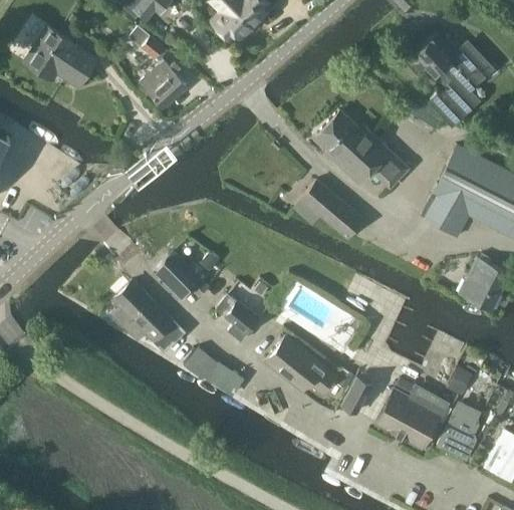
[(124,0),(123,2),(146,20),(155,12),(159,15),(170,2),(168,0),(124,0)]
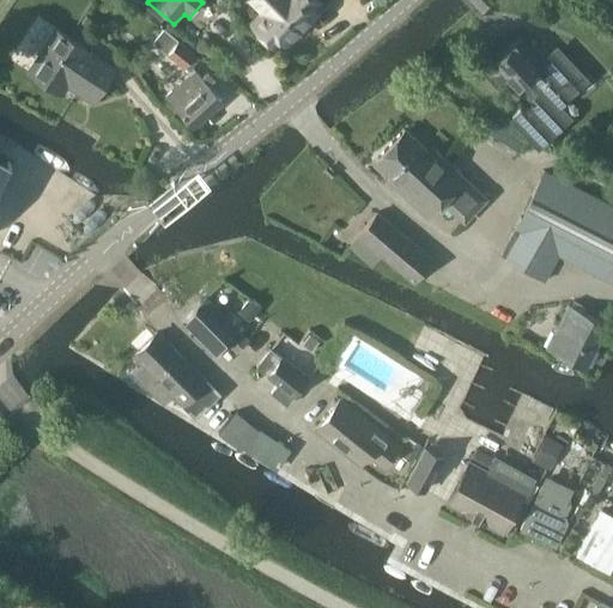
[(255,0),(254,1),(268,16),(256,28),(277,48),(284,41),(289,46),(319,16),(314,11),(321,4),(317,0),(255,0)]
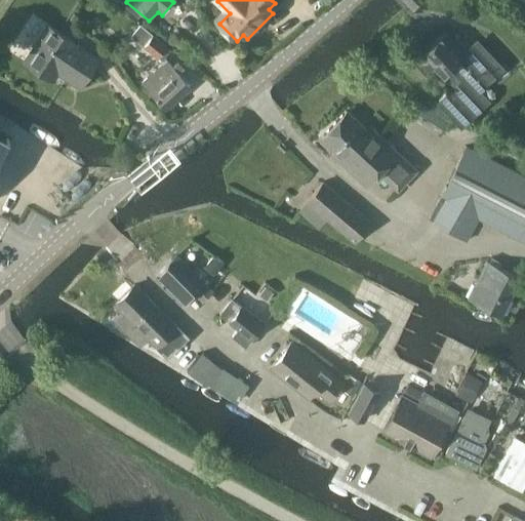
[(80,90),(98,63),(49,31),(26,66),(52,83),(57,76),(80,90)]
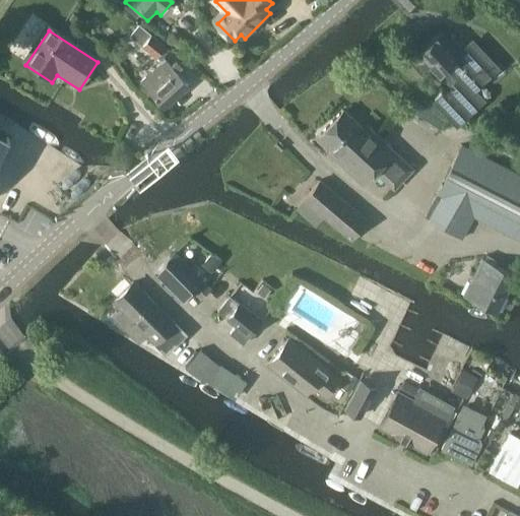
[(156,60),(165,50),(140,30),(132,41),(156,60)]
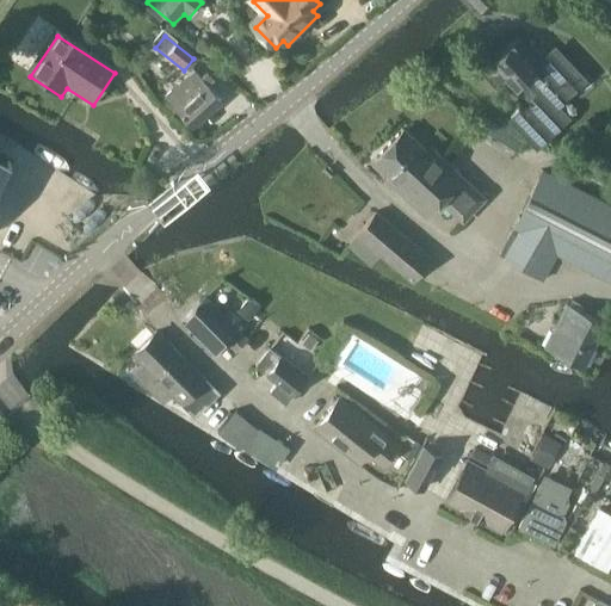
[(529,49),(519,39),(486,73),(501,90),(507,84),(528,105),(511,119),(537,147),(565,122),(553,110),(581,82),(555,56),(538,72),(535,67),(543,61),(530,48),(529,49)]
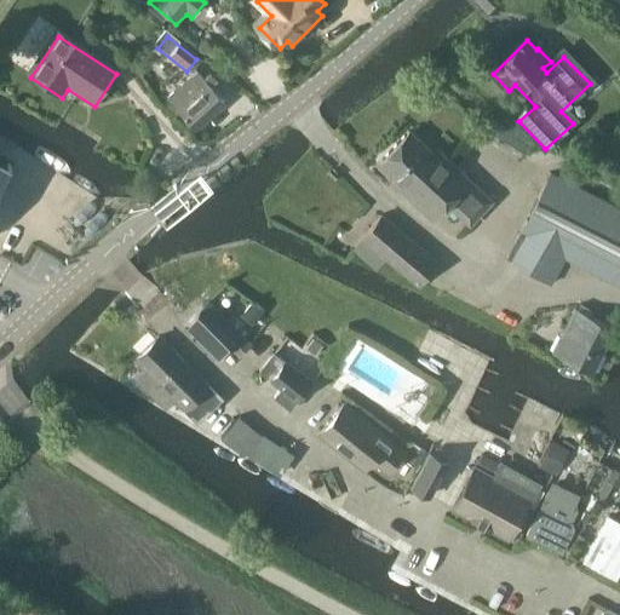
[(196,132),(223,107),(193,73),(188,78),(191,81),(168,102),(196,132)]
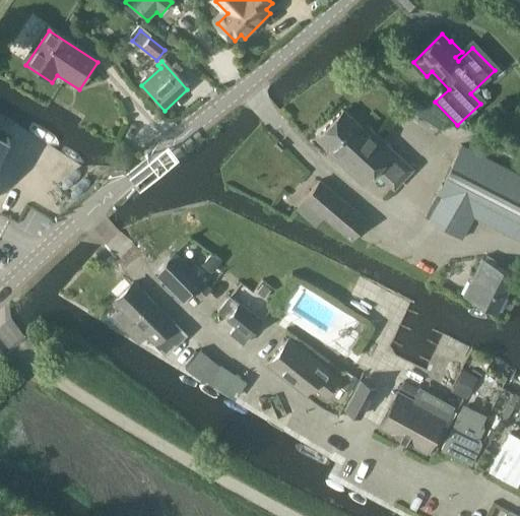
[(370,138),(349,117),(325,142),(345,163),(342,166),(368,191),(380,178),(398,196),(415,178),(373,135),(370,138)]
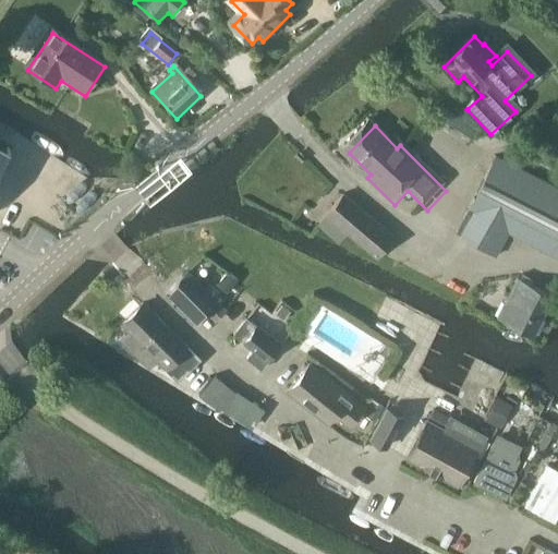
[(557,192),(495,160),(456,237),(496,262),(508,237),(557,262),(557,192)]
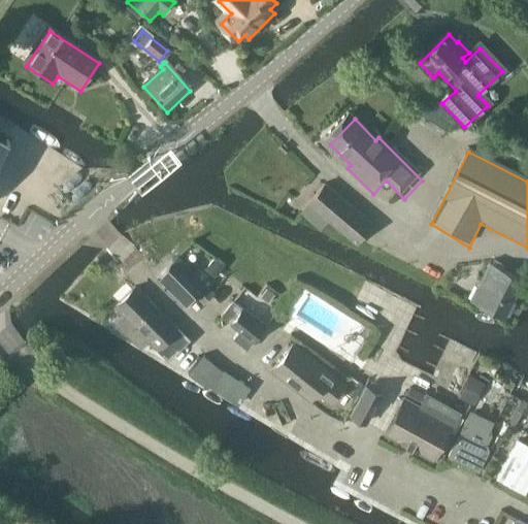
[(376,232),(330,191),(305,219),(323,235),(332,225),(360,251),(376,232)]
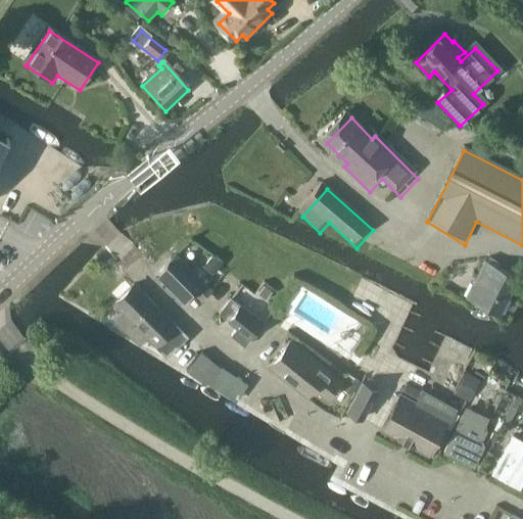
[(210,294),(176,258),(172,255),(152,275),(181,303),(192,294),(201,303),(210,294)]
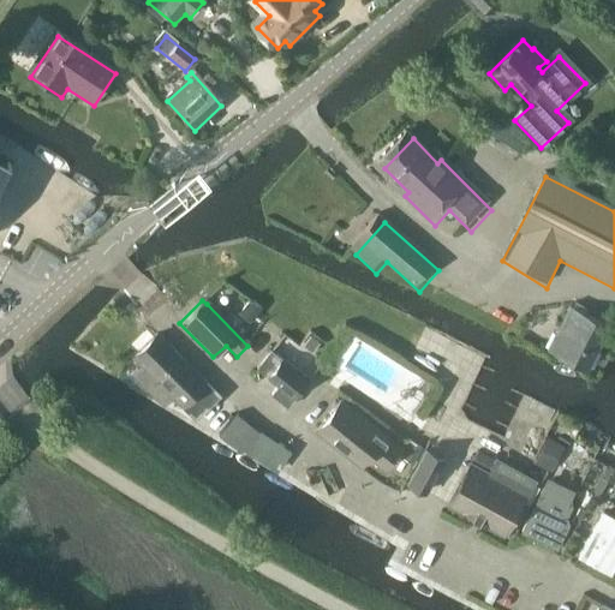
[(242,314),(254,324),(263,312),(252,303),(242,314)]
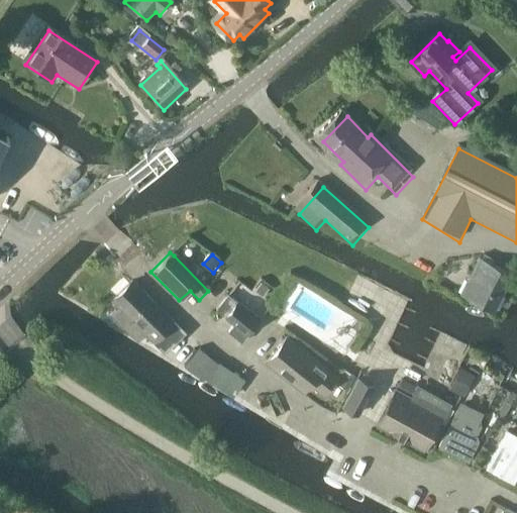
[(472,277),(461,297),(469,300),(493,312),(510,277),(480,262),(472,277)]
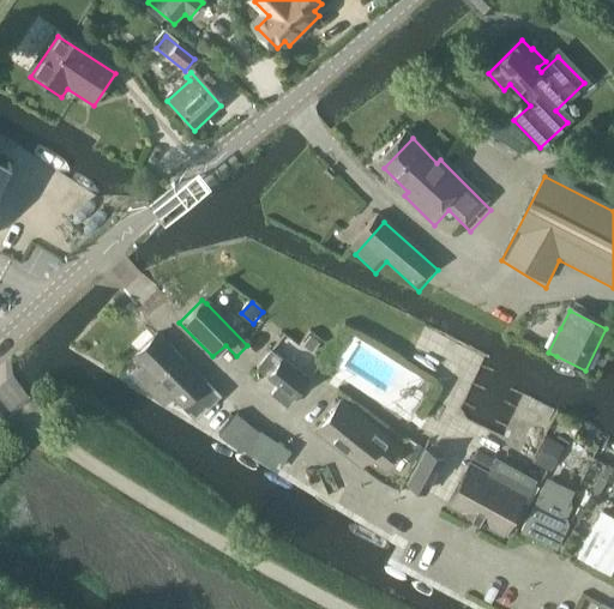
[(217,398),(156,336),(132,356),(140,365),(132,373),(148,390),(163,405),(172,397),(194,421),(217,398)]
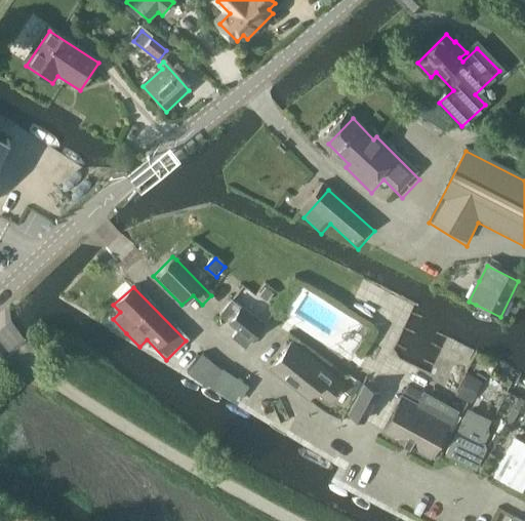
[(243,307),(250,296),(243,290),(235,302),(243,307)]
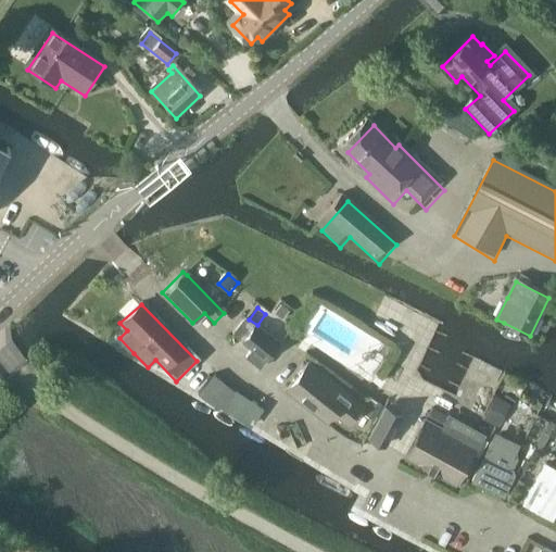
[(260,372),(279,347),(244,321),(231,337),(252,353),(247,361),(260,372)]
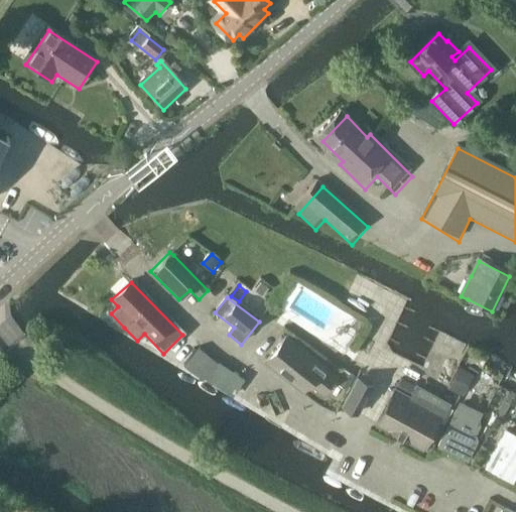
[(321,396),(337,377),(286,337),(263,365),(301,394),(308,385),(321,396)]
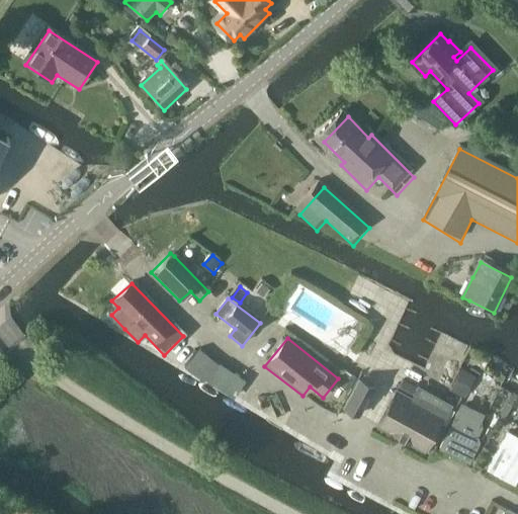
[(461,400),(471,377),(460,372),(450,394),(461,400)]
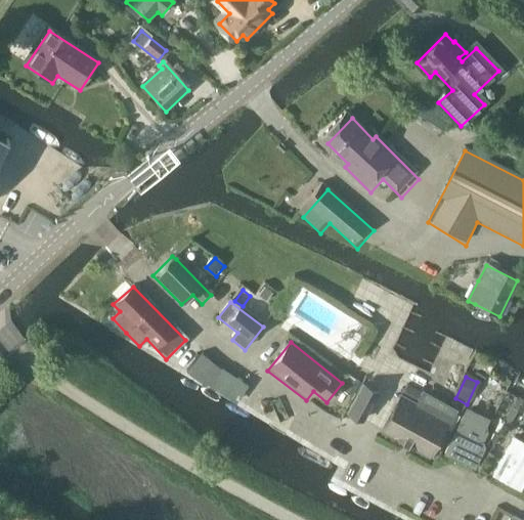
[(343,389),(354,395),(360,385),(349,379),(343,389)]
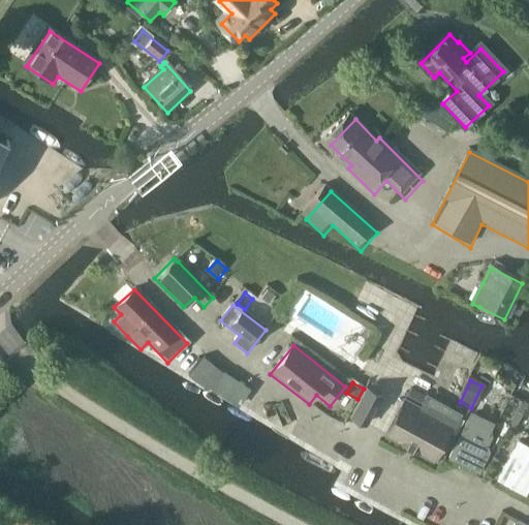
[(426,397),(411,389),(406,399),(405,398),(384,435),(434,463),(453,429),(455,430),(463,414),(427,395),(426,397)]
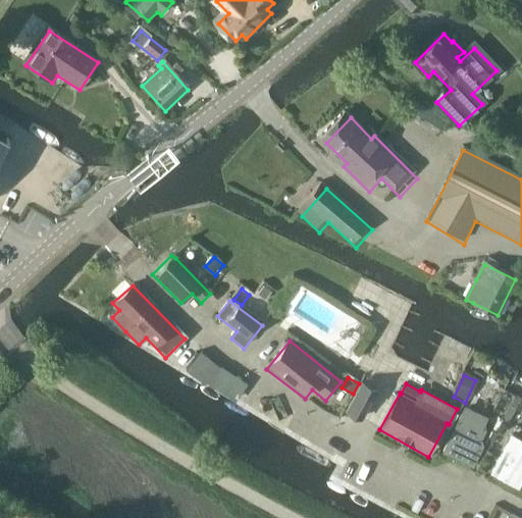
[(359,392),(342,417),(356,427),(373,401),(359,392)]
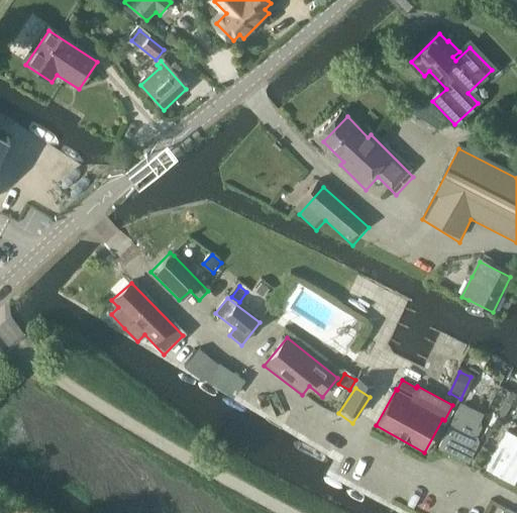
[(514,410),(516,405),(516,397),(511,394),(505,405),(514,410)]
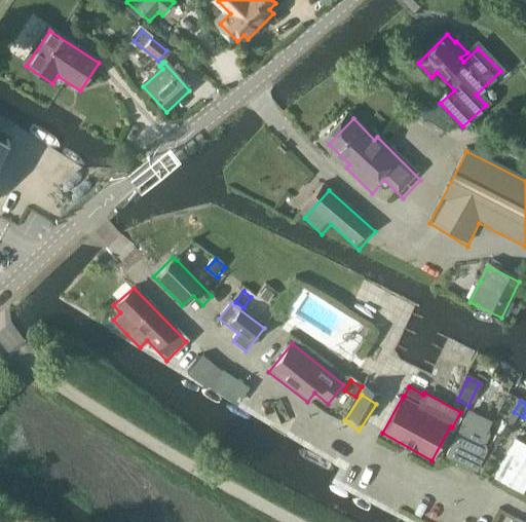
[(465,416),(446,456),(477,472),(488,449),(485,443),(490,434),(489,427),(465,416)]
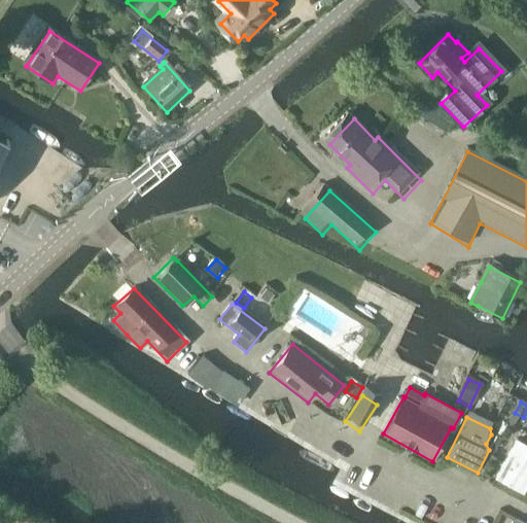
[(494,454),(500,441),(496,439),(490,451),(494,454)]
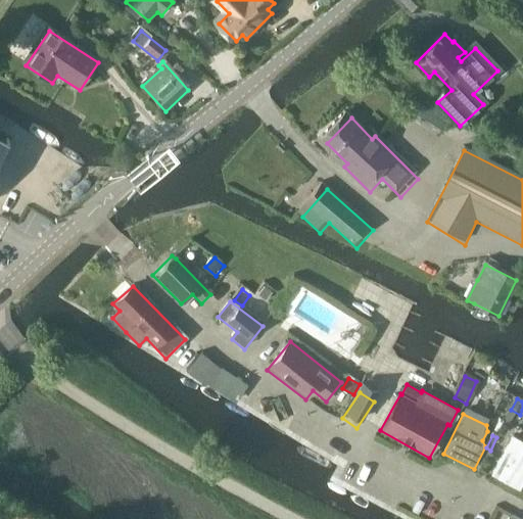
[(520,490),(522,484),(522,440),(513,435),(491,475),(520,490)]
